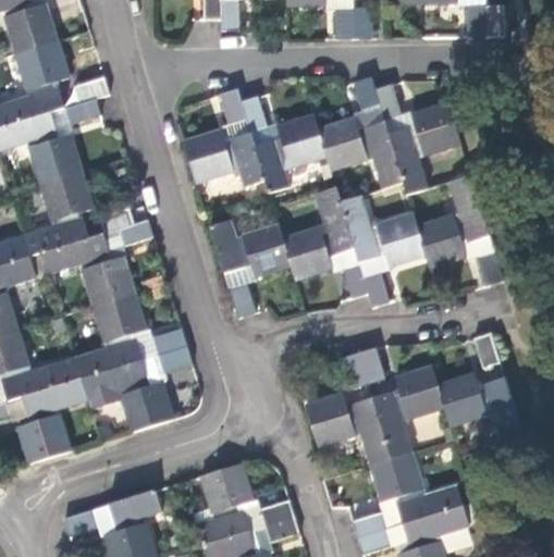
[(0,7),(3,7),(16,52),(58,39),(45,0),(0,0),(0,7)]
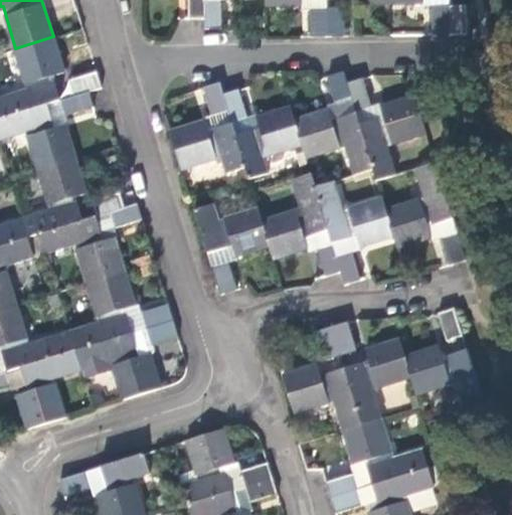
[(206,17),(205,0),(190,0),(190,17),(206,17)]
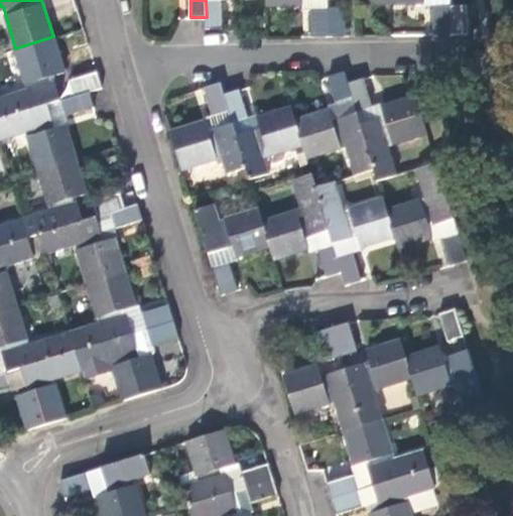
[(206,0),(207,17),(207,28),(223,28),(223,0),(206,0)]
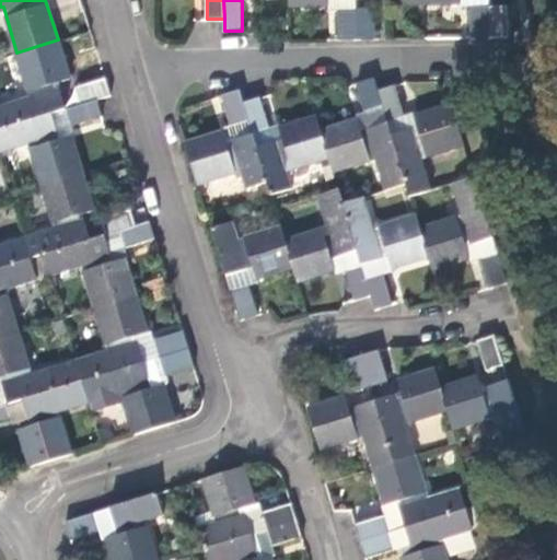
[(289,0),(290,7),(331,6),(331,8),(341,8),(341,38),(357,38),(356,7),(356,0),(289,0)]
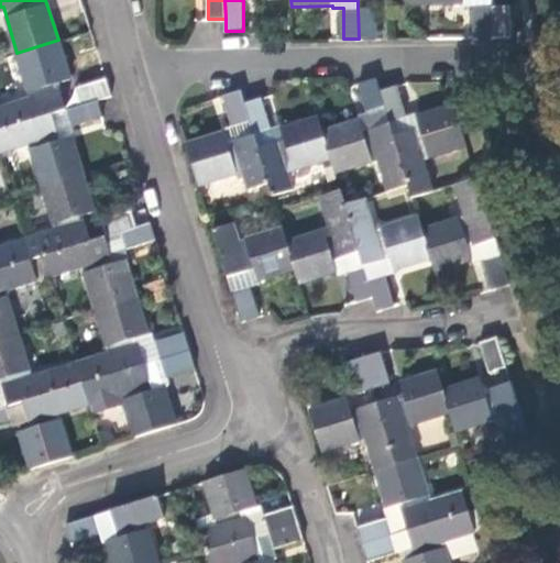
[(474,36),(492,36),(492,10),(493,3),(473,3),(473,4),(474,36)]
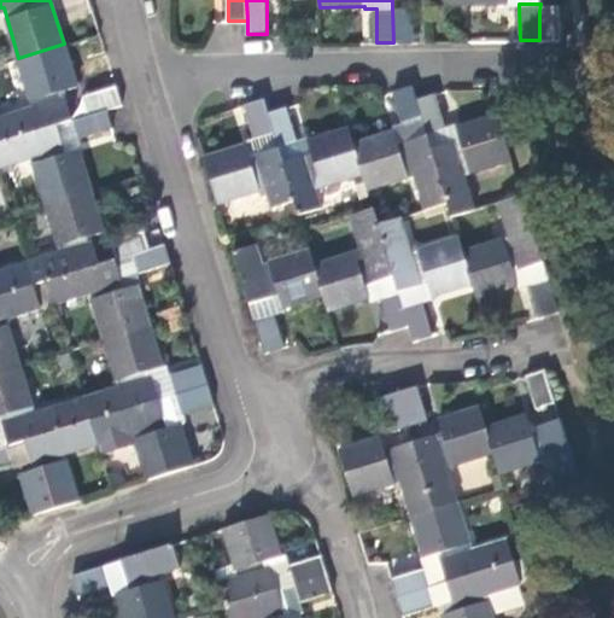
[(392,7),(393,42),(413,42),(411,7),(392,7)]
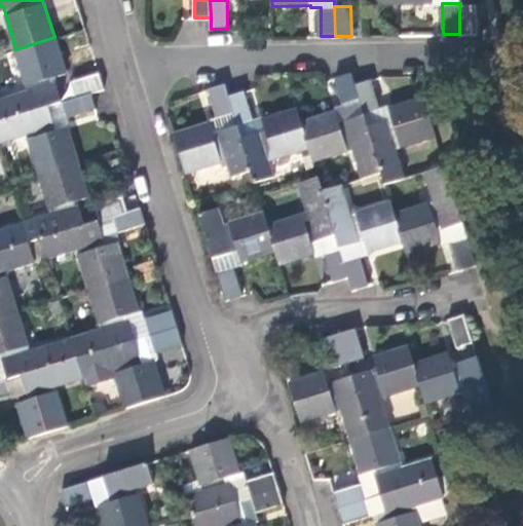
[(459,9),(459,34),(478,34),(478,9),(459,9)]
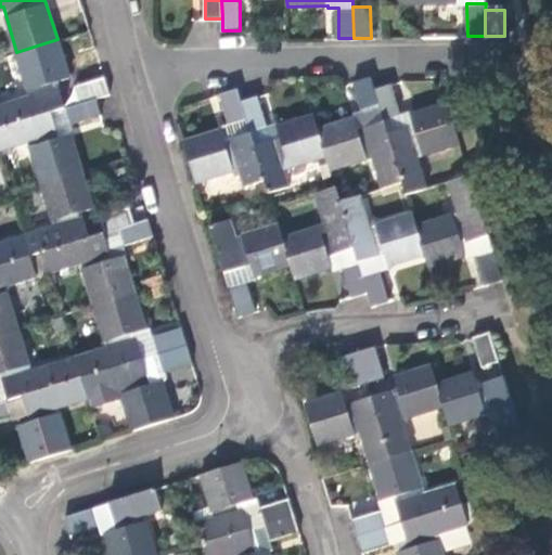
[(68,76),(58,39),(16,52),(29,94),(13,99),(20,120),(64,107),(59,87),(52,88),(50,81),(68,76)]
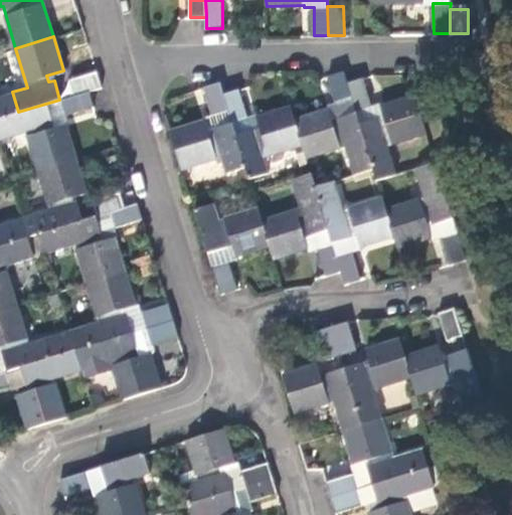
[(368,154),(346,80),(342,68),(328,72),(336,101),(324,104),(325,108),(294,118),(302,145),(305,155),(342,144),(347,160),(368,154)]
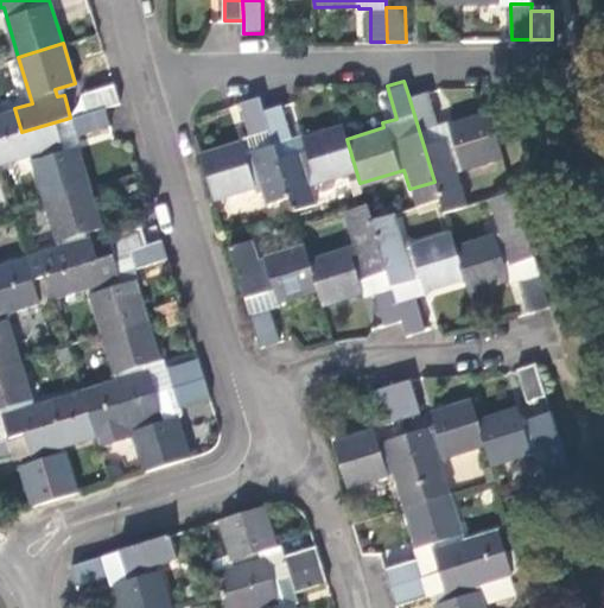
[(119,102),(113,83),(80,94),(86,113),(105,107),(119,102)]
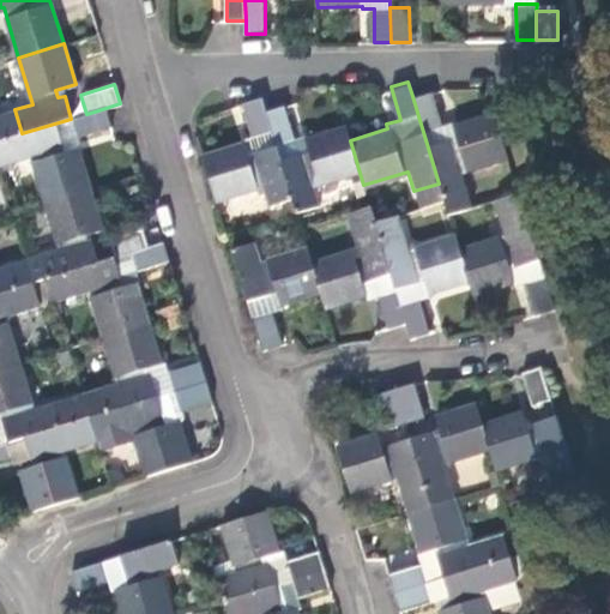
[(460,172),(508,156),(495,110),(454,122),(453,119),(441,122),(430,90),(412,96),(439,184),(448,215),(471,208),(460,172)]
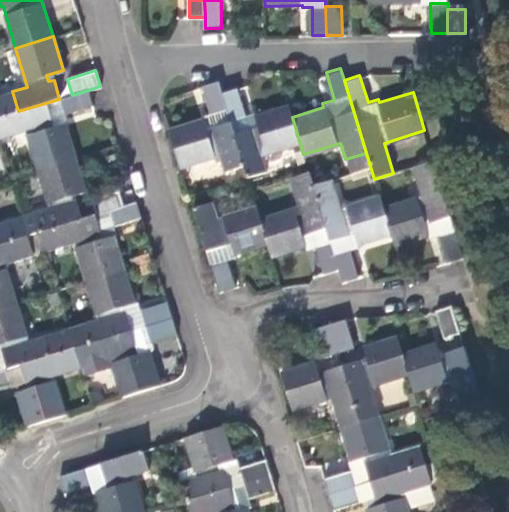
[(220,91),(217,81),(203,86),(212,112),(225,108),(220,91)]
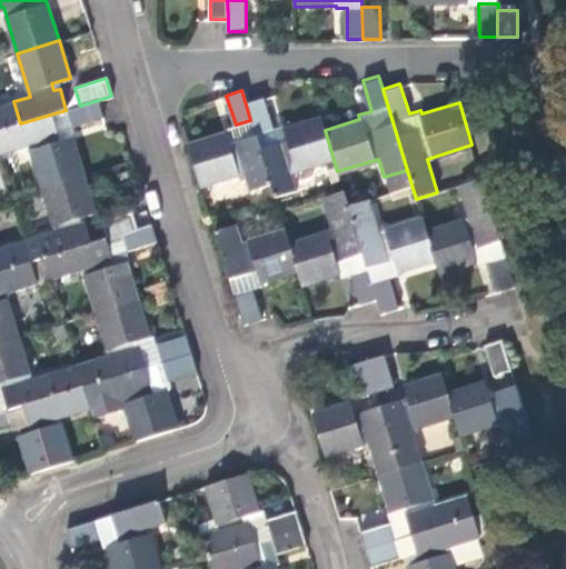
[(334,160),(325,130),(321,117),(285,128),(284,121),(270,126),(262,97),(245,101),(250,120),(255,135),(270,185),(274,196),(295,190),(289,173),(334,160)]
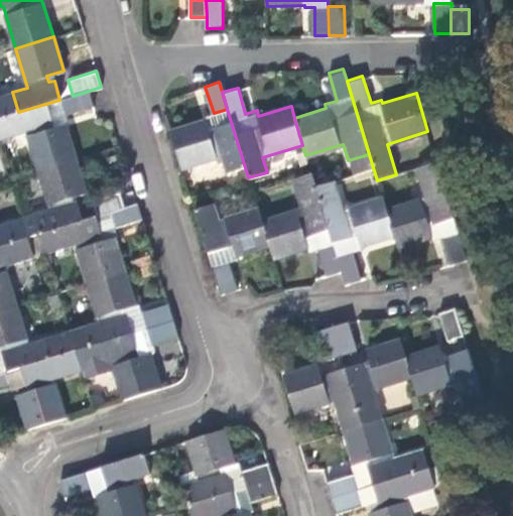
[(73,96),(59,100),(18,112),(6,116),(0,118),(0,137),(24,130),(37,172),(75,160),(63,124),(69,122),(67,114),(93,106),(89,91),(73,96)]
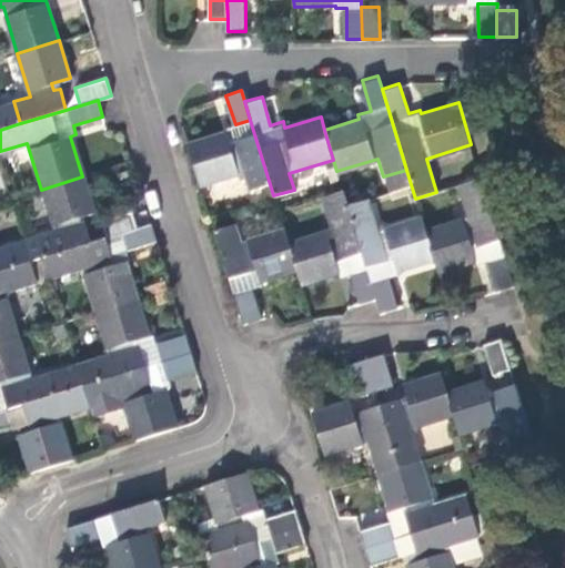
[(235,124),(224,128),(225,131),(231,148),(236,146),(235,140),(254,134),(250,120),(235,124)]
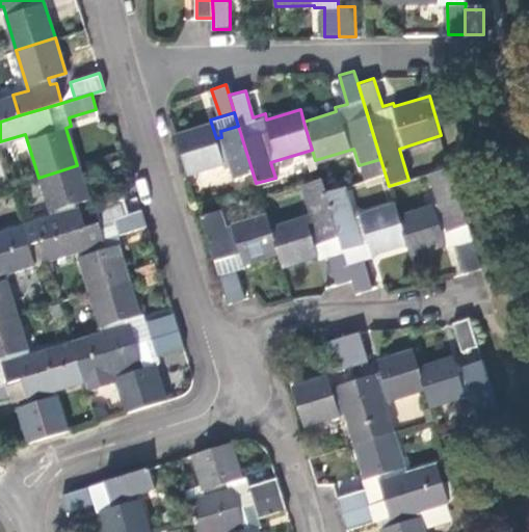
[(211,123),(178,132),(189,173),(228,161),(234,179),(253,173),(238,126),(220,131),(221,137),(216,138),(211,123)]
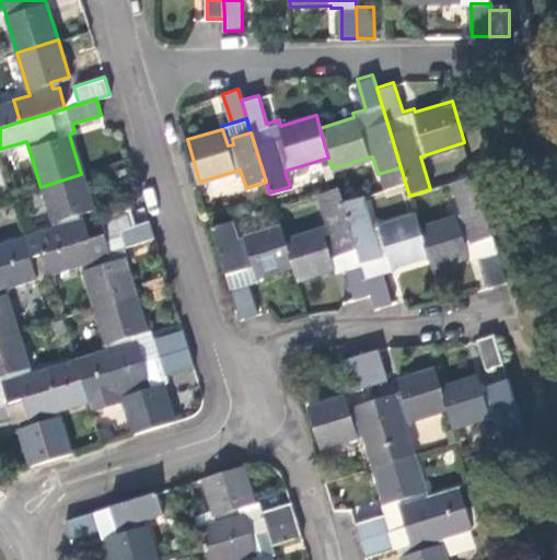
[(92,208),(81,174),(41,187),(53,225),(36,231),(43,254),(43,255),(90,240),(83,217),(79,218),(77,212),(92,208)]
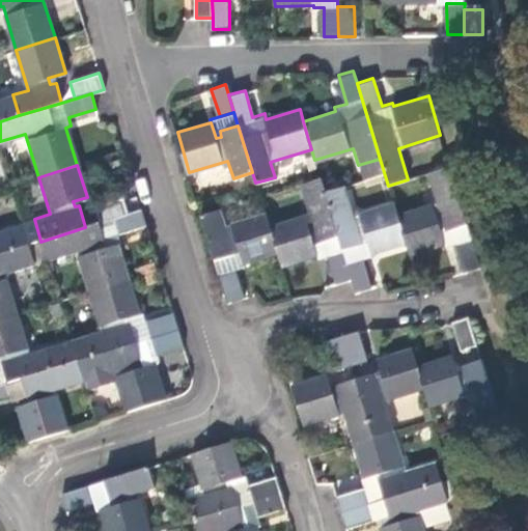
[(462,271),(477,264),(478,264),(449,166),(425,173),(434,201),(396,213),(405,241),(408,251),(438,242),(440,247),(453,243),(462,271)]
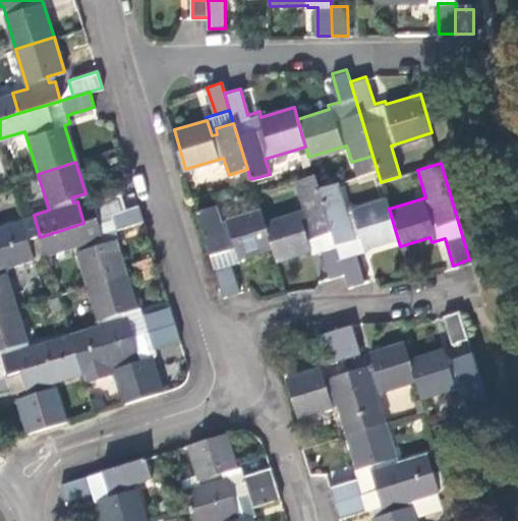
[(330,230),(322,201),(318,187),(298,193),(303,207),(263,220),(271,247),(275,258),(307,248),(309,255),(321,252),(329,278),(343,274),(339,259),(335,247),(335,244),(330,230)]
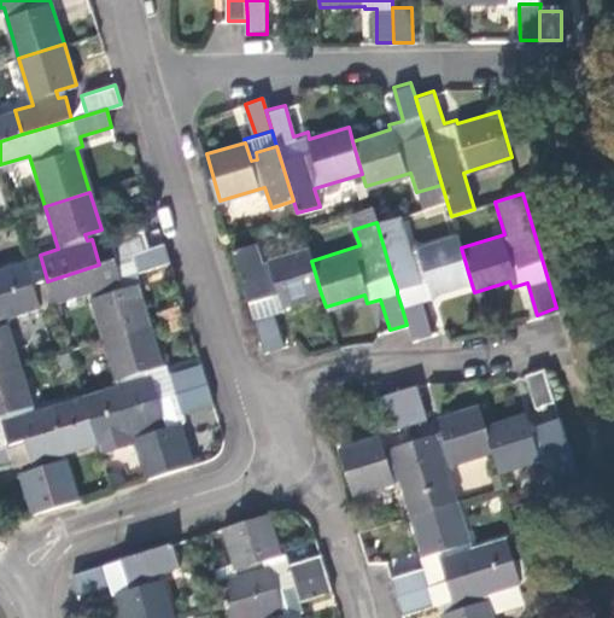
[(133,255),(150,250),(144,229),(111,239),(117,260),(133,255)]
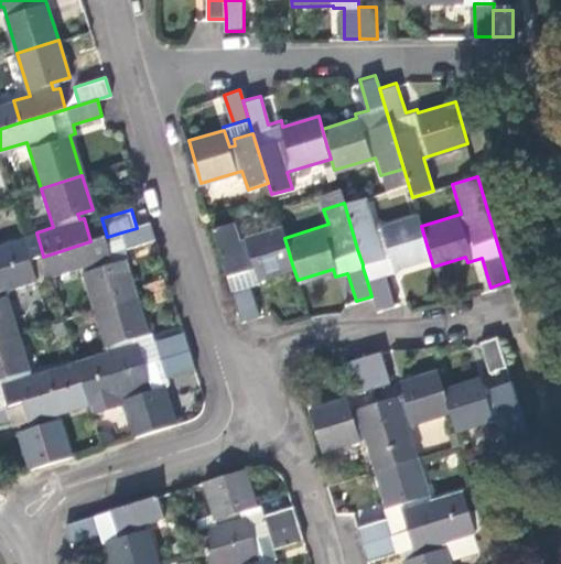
[(371,296),(376,312),(396,304),(386,277),(397,272),(395,266),(430,256),(421,226),(418,214),(375,228),(369,210),(348,218),(357,249),(363,264),(363,268),(367,281),(371,296)]
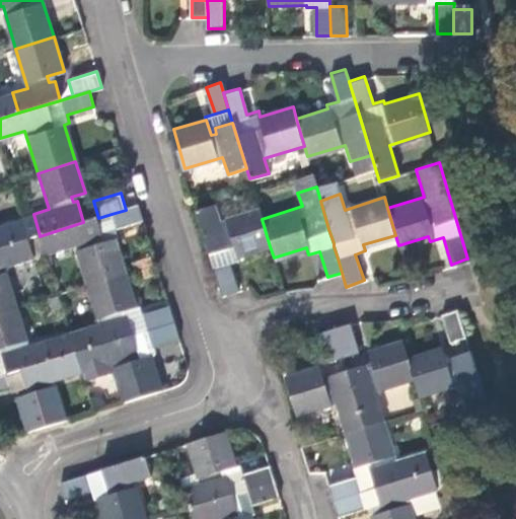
[(270,246),(262,219),(259,209),(221,221),(216,204),(197,210),(223,296),(237,292),(229,266),(241,262),(239,256),(270,246)]
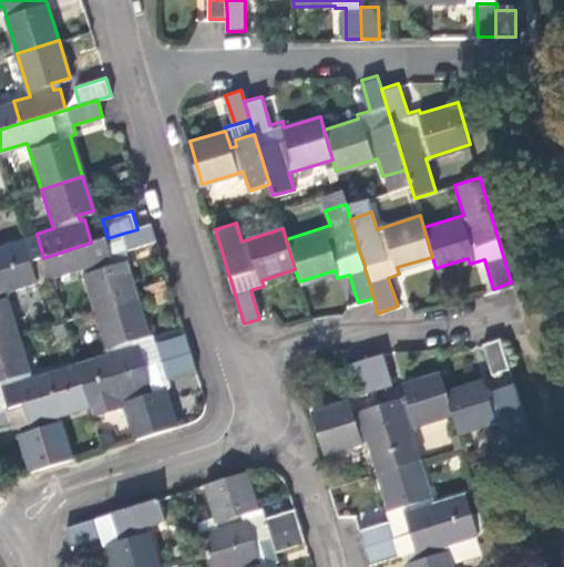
[(156,240),(151,225),(137,229),(122,234),(108,238),(106,238),(91,243),(43,258),(49,276),(81,267),(94,311),(136,298),(125,259),(130,258),(126,249),(156,240)]
